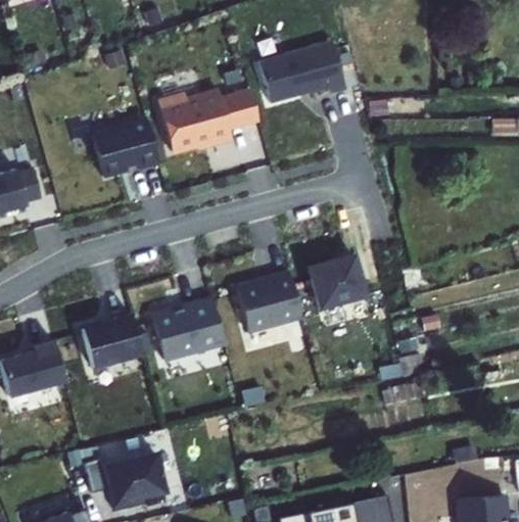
[(167,20),(161,7),(148,12),(153,25),(167,20)]
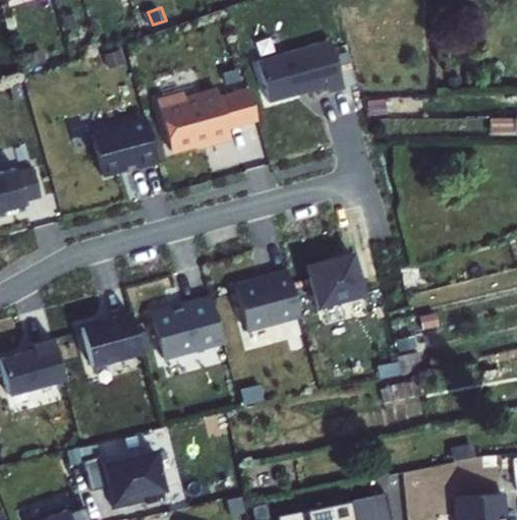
[(75,13),(64,16),(68,29),(79,24),(75,13)]
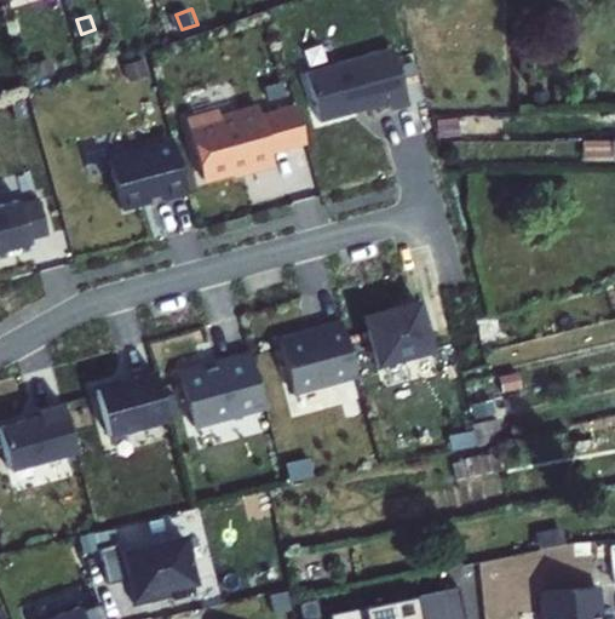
[(396,47),(309,70),(323,121),(391,102),(394,109),(412,104),(396,47)]
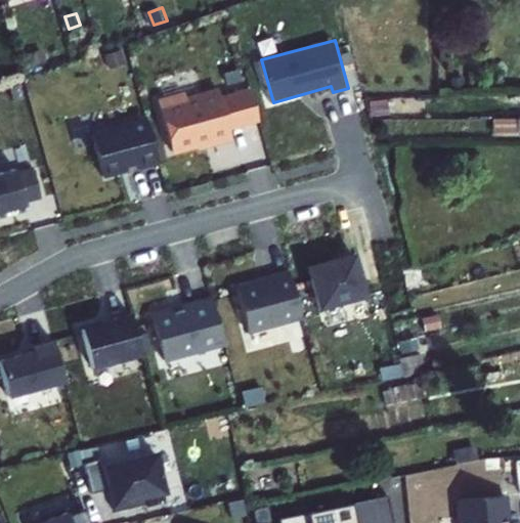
[(45,49),(29,54),(33,67),(48,61),(45,49)]
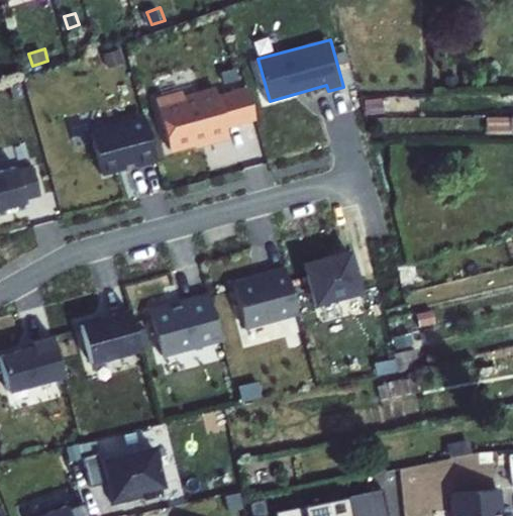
[(123,49),(107,54),(111,68),(127,64),(123,49)]
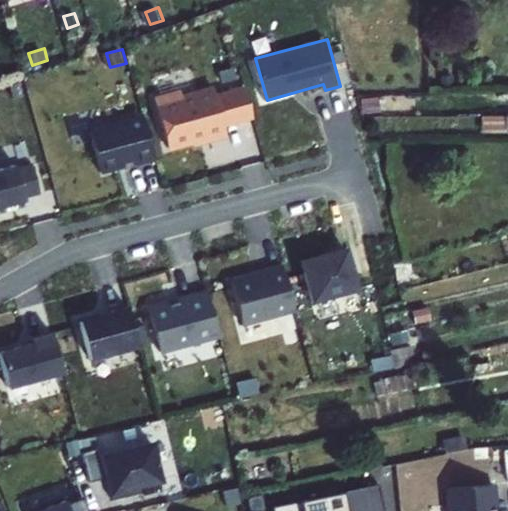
[(236,67),(221,72),(224,83),(239,79),(236,67)]
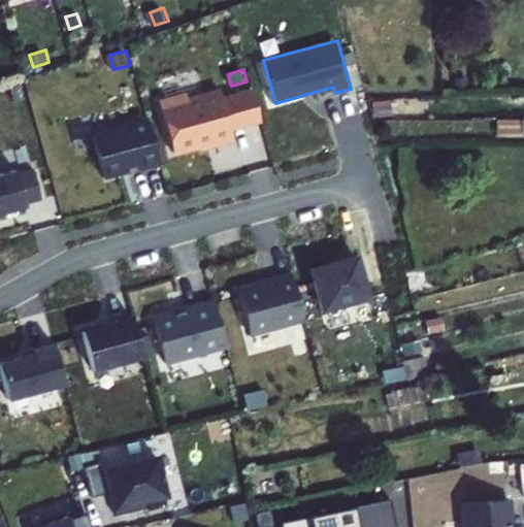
[(24,86),(13,89),(18,101),(28,98),(24,86)]
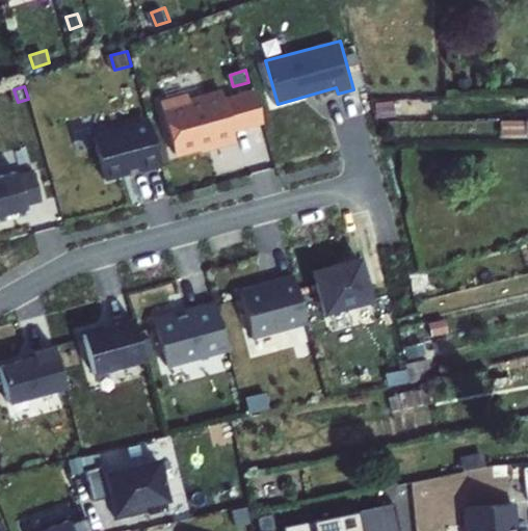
[(238,140),(235,129),(227,99),(225,90),(191,100),(190,94),(162,101),(177,153),(212,143),(213,147),(238,140)]
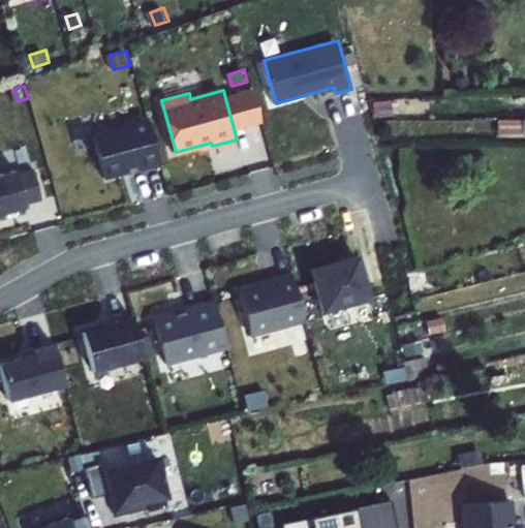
[(225,98),(234,128),(264,120),(255,90),(225,98)]
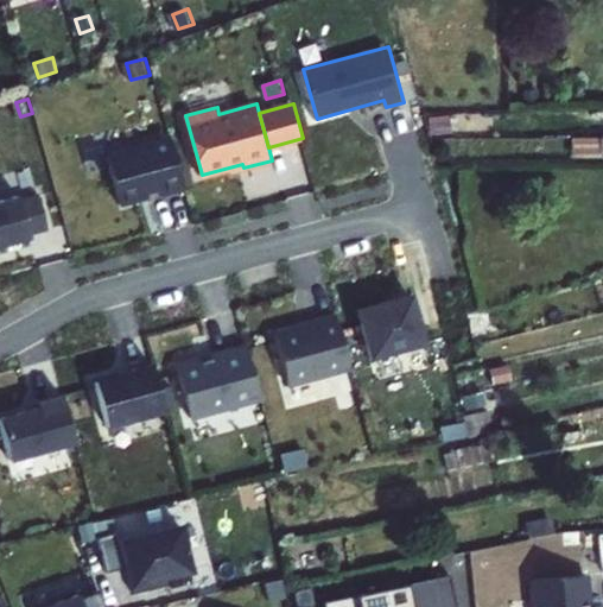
[(454,133),(452,117),(432,118),(433,134),(454,133)]
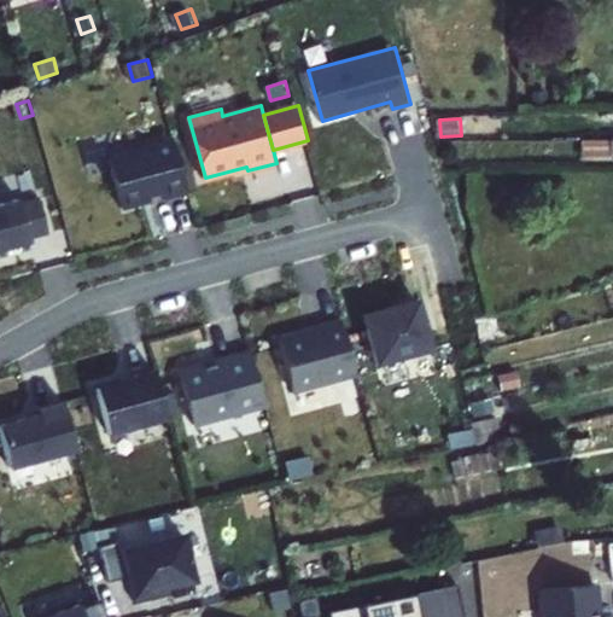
[(175,138),(110,156),(124,208),(153,199),(152,197),(165,193),(167,199),(191,192),(175,138)]
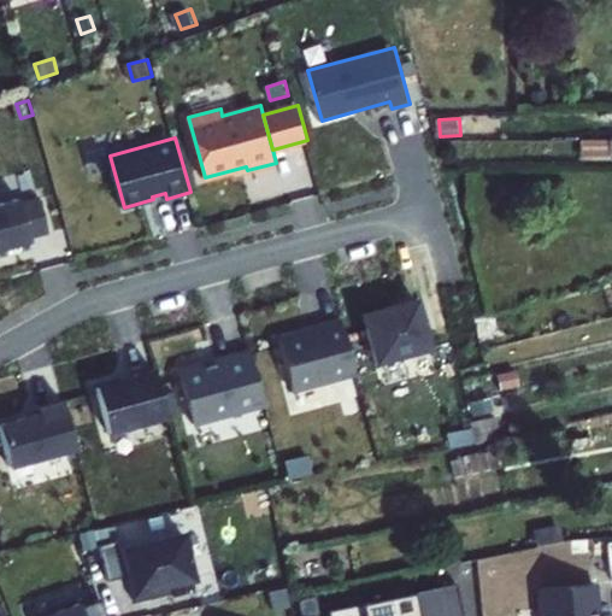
[(611,140),(584,140),(584,159),(611,158),(611,140)]
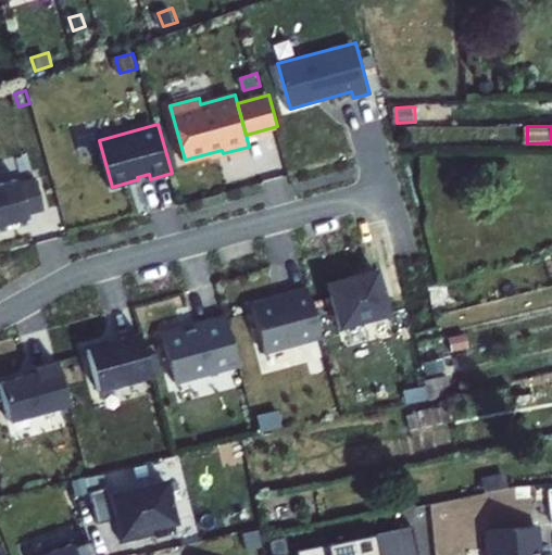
[(20,181),(29,214),(46,210),(37,177),(20,181)]
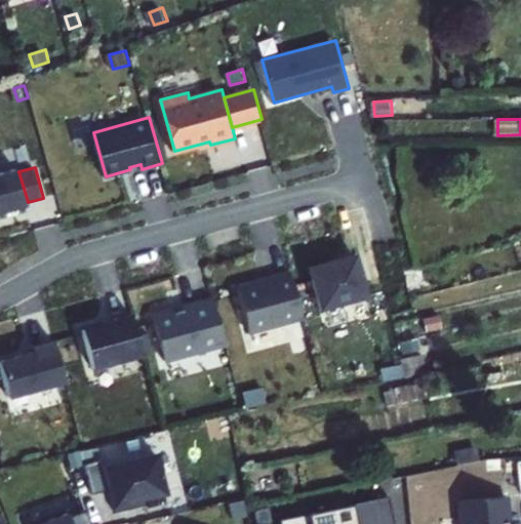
[(0,212),(28,205),(28,202),(18,171),(18,168),(0,172),(0,212)]
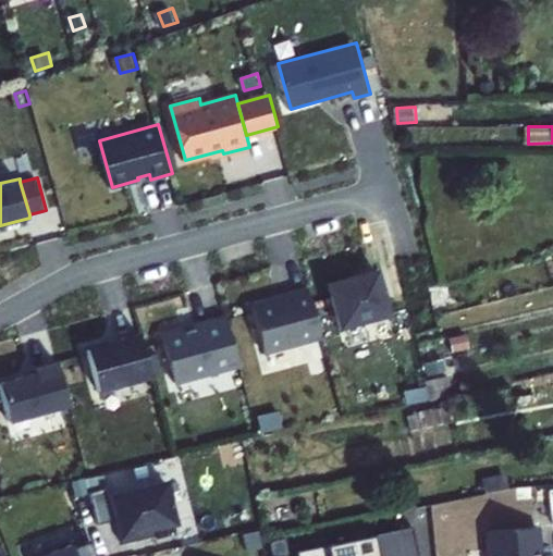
[(379,270),(331,283),(342,325),(391,312),(379,270)]
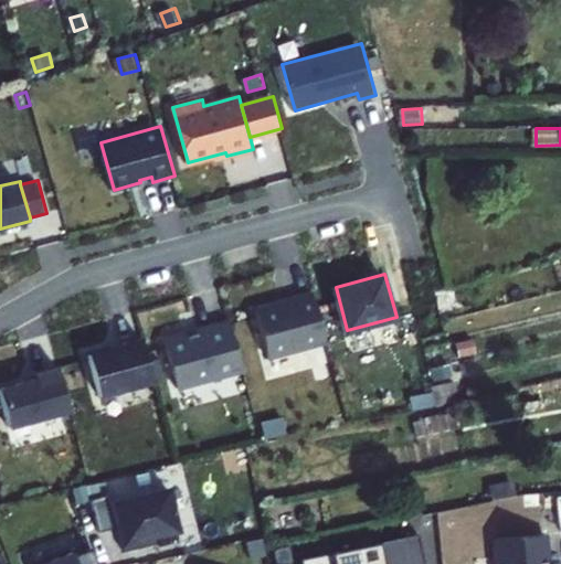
[(297,299),(257,310),(271,357),(329,341),(315,290),(296,296),(297,299)]
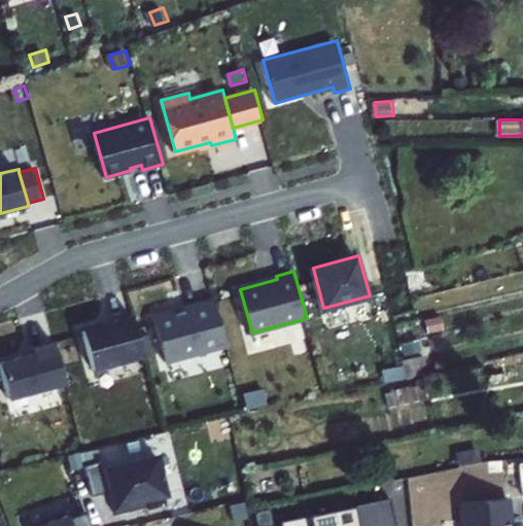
[(155,317),(167,360),(228,344),(215,297),(185,306),(186,309),(155,317)]
